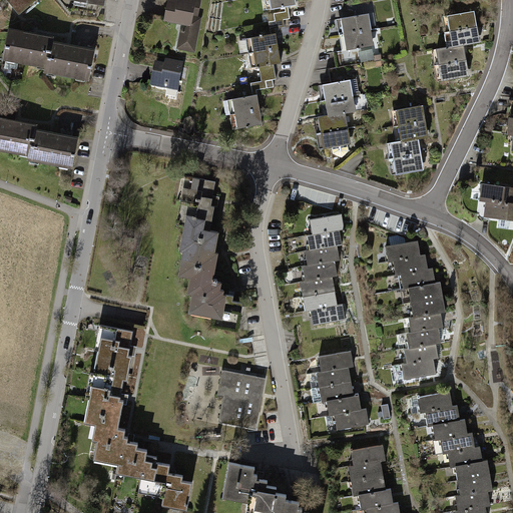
[(9,0),(9,1),(19,13),(34,0),(9,0)]
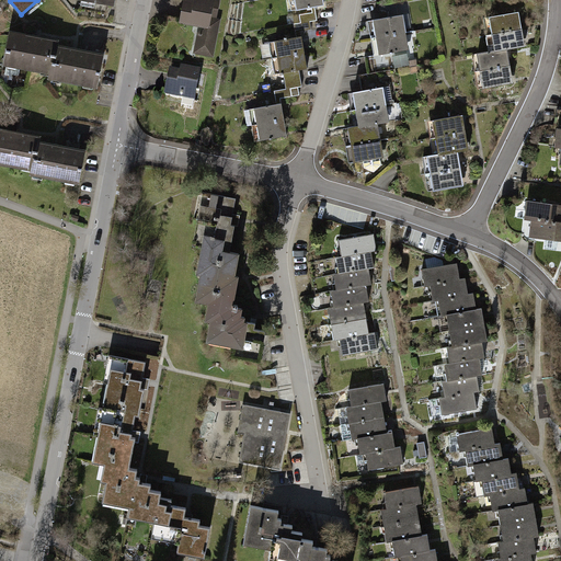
[(113,0),(81,0),(80,10),(106,14),(109,4),(112,4),(113,0)]
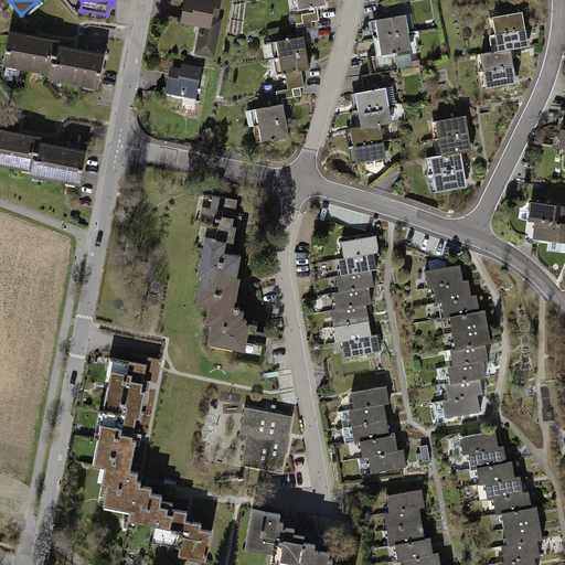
[(196,0),(196,2),(185,0),(181,22),(209,28),(209,31),(201,33),(198,52),(213,55),(220,21),(211,19),(212,14),(217,17),(221,1),(213,0),(196,0)]
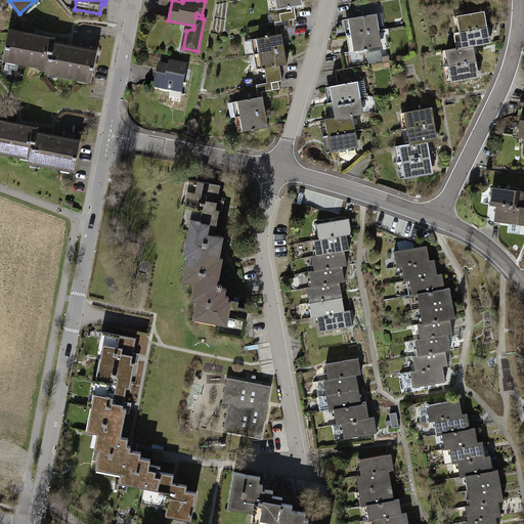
[(275,0),(277,9),(303,5),(301,0),(275,0)]
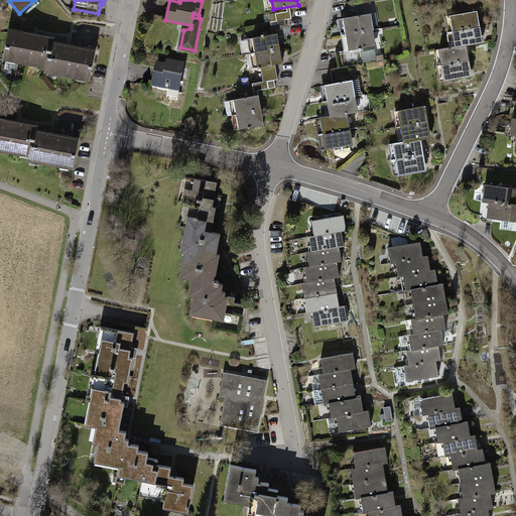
[(271,29),(286,27),(285,19),(291,18),(290,11),(275,13),(276,21),(270,22),(271,29)]
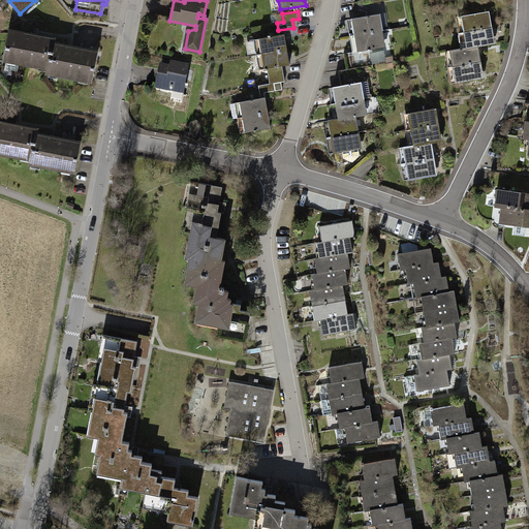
[(464,32),(492,27),(489,11),(462,16),(464,32)]
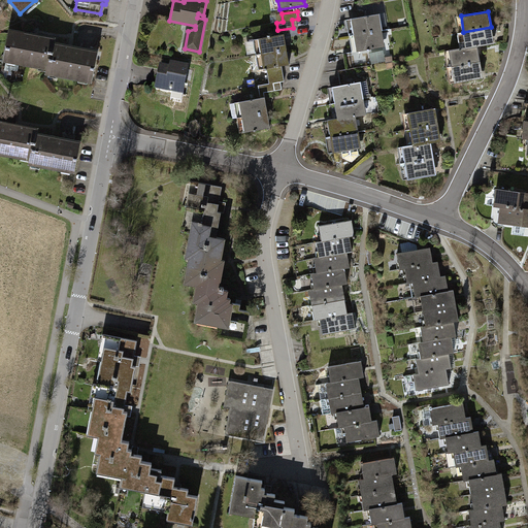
[(380,14),(352,19),(354,35),(382,30),(380,14)]
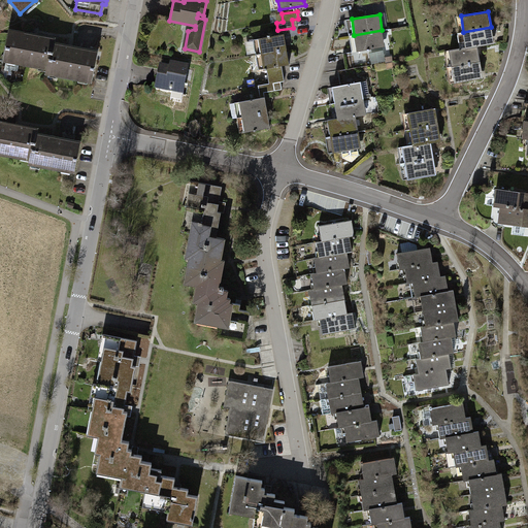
[(491,27),(463,32),(466,47),(476,46),(494,43),(491,27)]
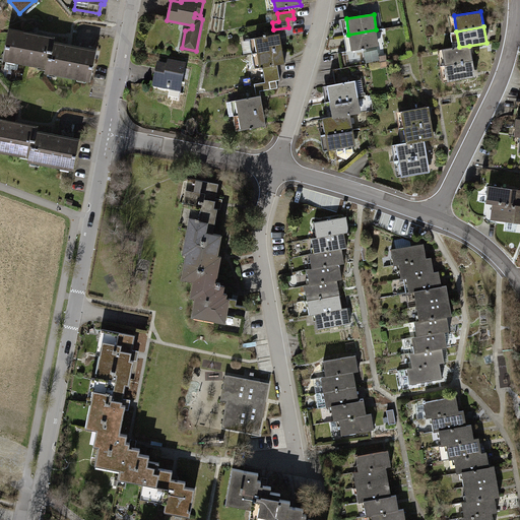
[(376,29),(348,35),(351,51),(379,46),(376,29)]
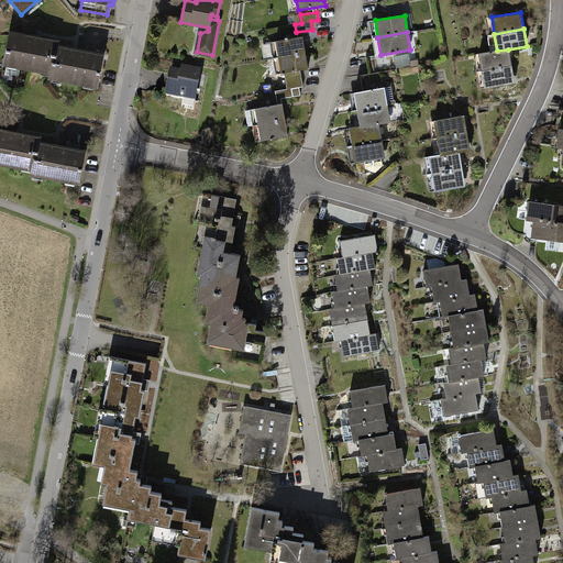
[(50,77),(51,78),(56,47),(57,42),(10,33),(4,64),(51,73),(50,77)]
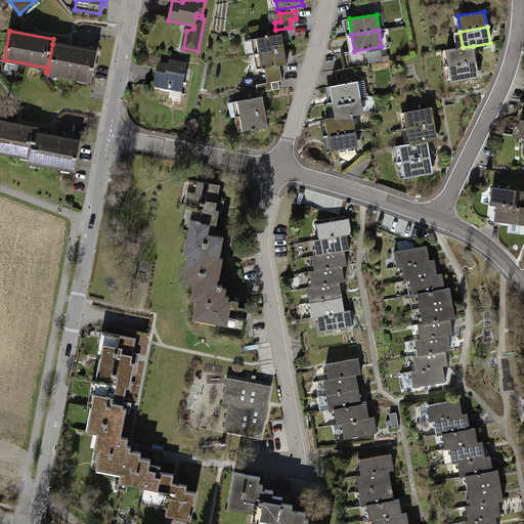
[(255,54),(285,49),(281,34),(252,39),(252,40),(248,41),(250,55),(255,54)]
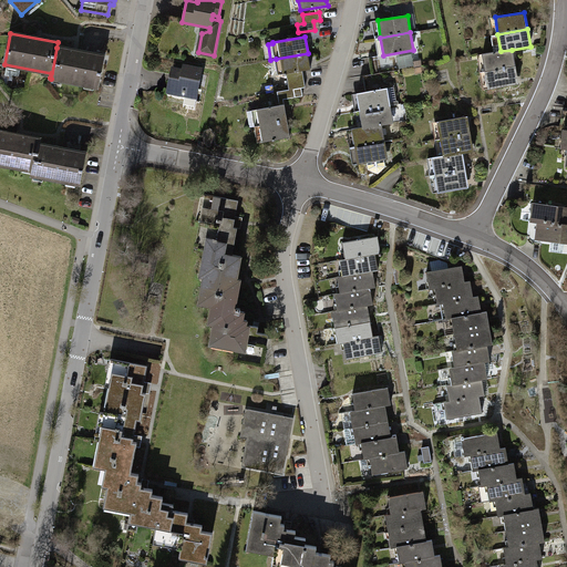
[(104,57),(57,48),(51,79),(98,88),(104,57)]
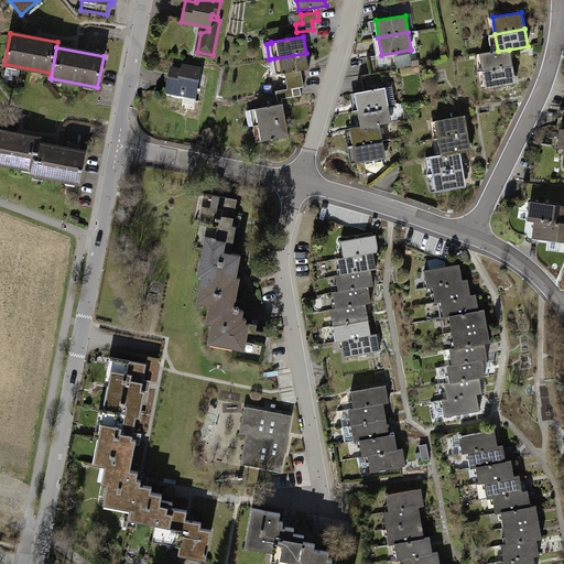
[(509,50),(498,51),(480,54),(483,72),(512,66),(509,50)]
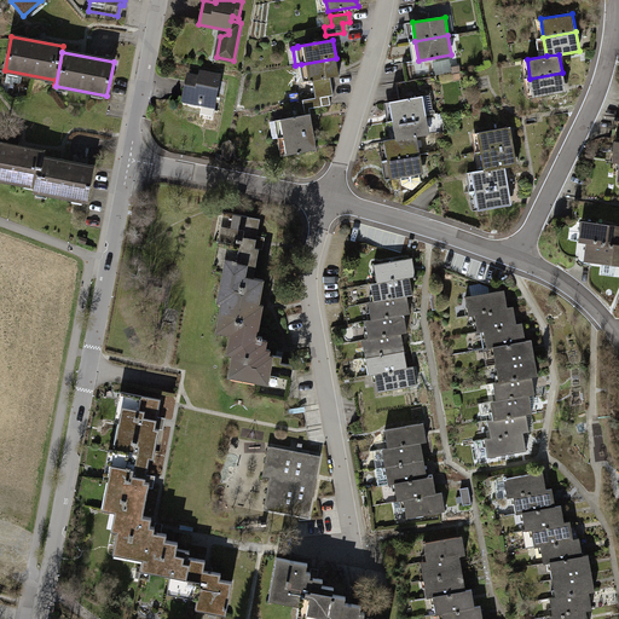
[(330,77),(340,76),(336,58),(301,64),(304,82),(312,80),(314,90),(333,86),(330,77)]
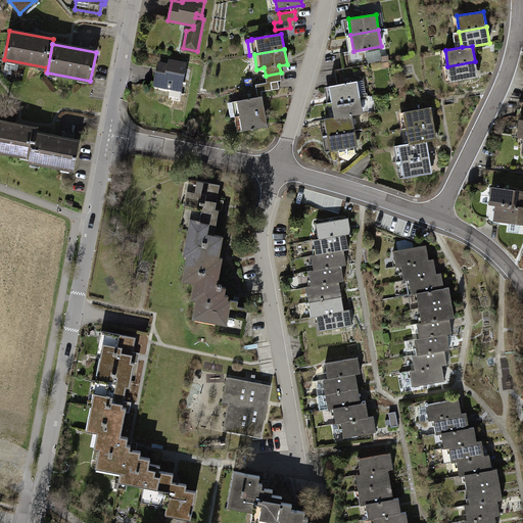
[(478,78),(475,61),(447,66),(450,82),(478,78)]
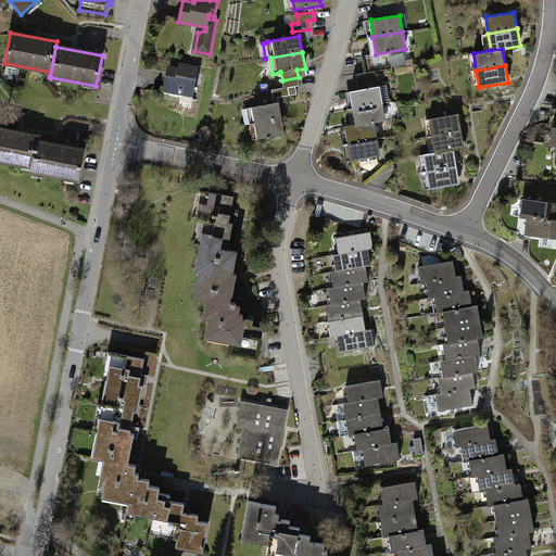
[(179,74),(168,73),(164,95),(192,100),(196,85),(200,86),(203,74),(180,70),(179,74)]
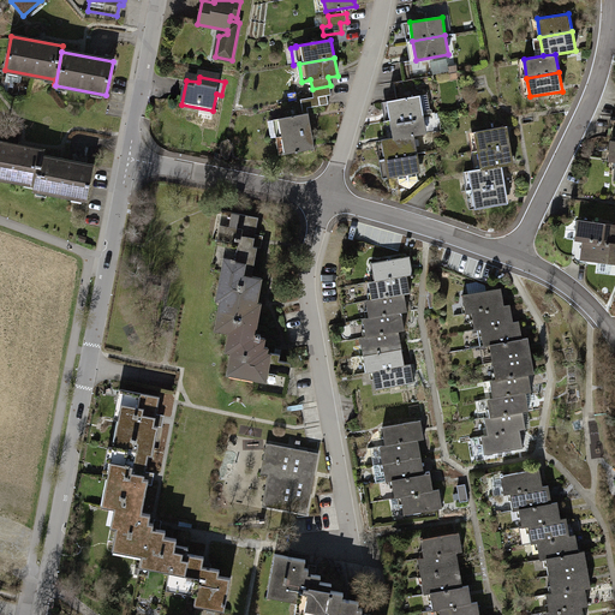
[(303,108),(328,105),(327,95),(332,95),(330,85),(312,89),(314,97),(300,100),(303,108)]
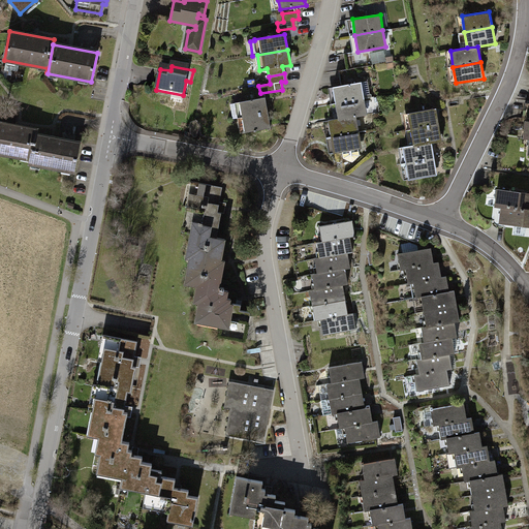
[(370,94),(367,82),(334,87),(336,103),(365,98),(372,97),(371,94),(370,94)]
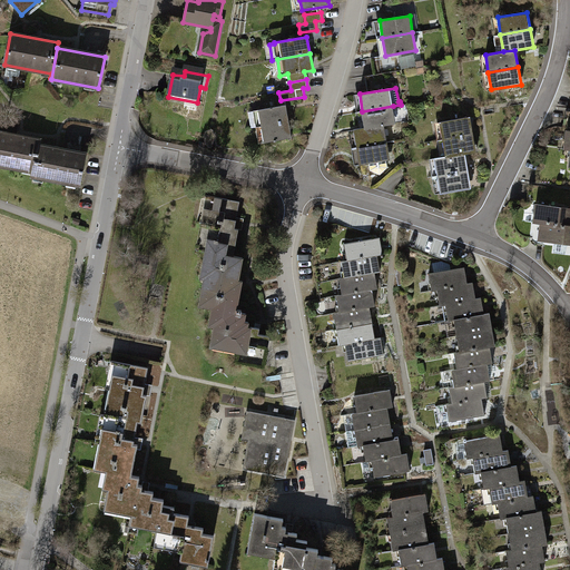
[(262,127),(288,121),(286,105),(258,110),(262,127)]
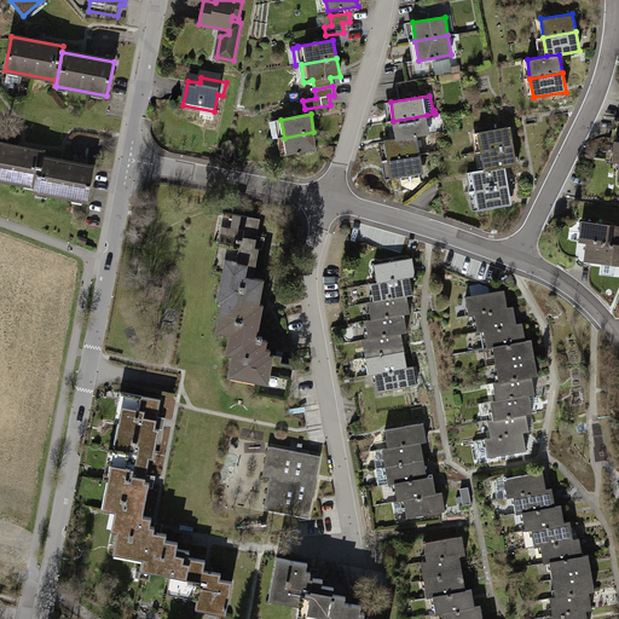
[(427,115),(393,121),(397,139),(417,136),(429,134),(427,115)]
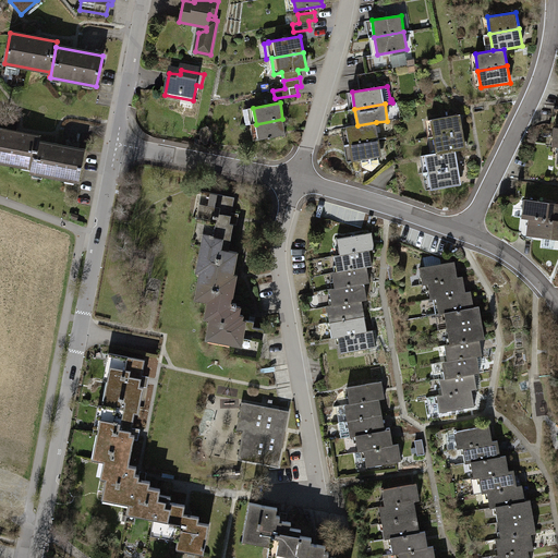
[(434,136),(463,132),(460,114),(431,120),(434,136)]
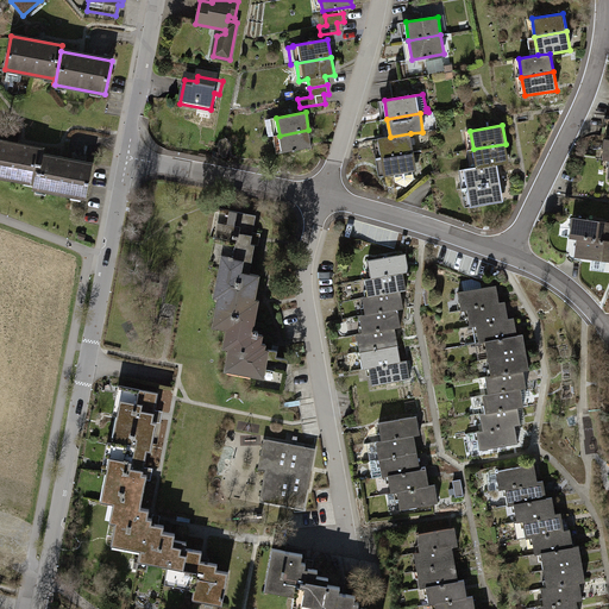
[(295,150),(312,148),(308,130),(280,136),(282,152),(293,151),(293,152),(295,152),(295,150)]
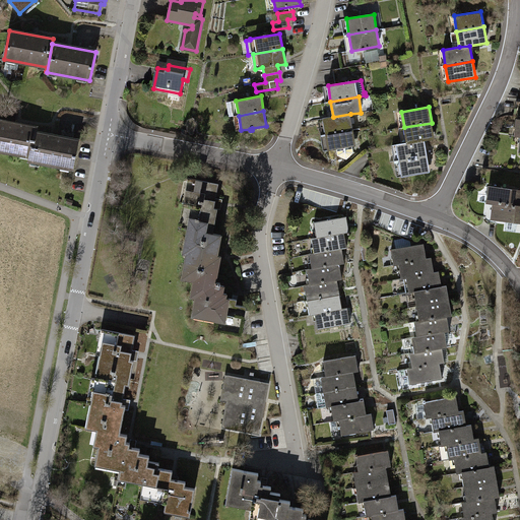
[(353,130),(350,114),(333,117),(323,119),(326,134),(353,130)]
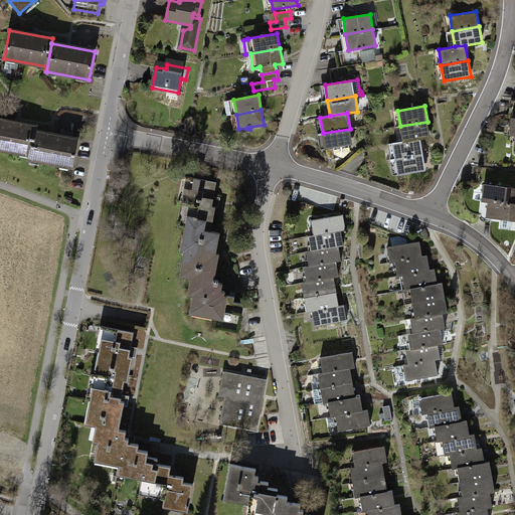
[(28,159),(29,159),(35,131),(35,127),(0,120),(0,149),(29,155),(28,159)]
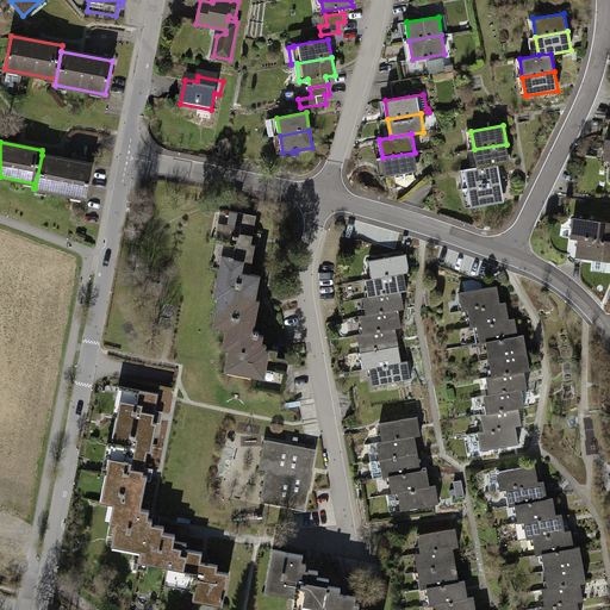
[(506,144),(474,149),(477,168),(497,165),(509,162),(506,144)]
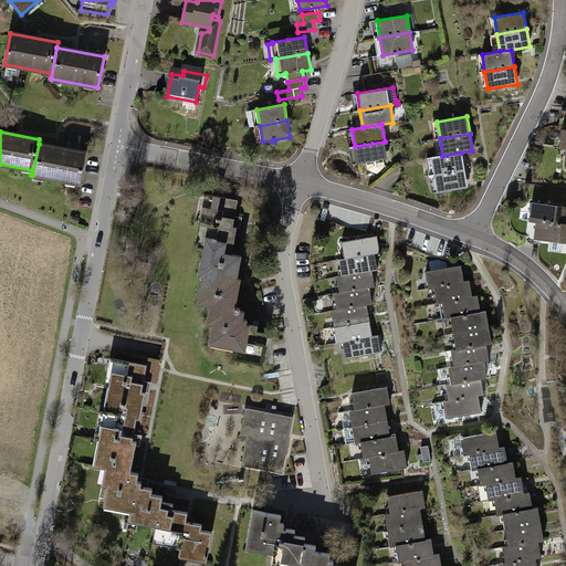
[(385,142),(355,146),(357,164),(367,161),(368,169),(377,173),(385,166),(384,159),(387,158),(385,142)]
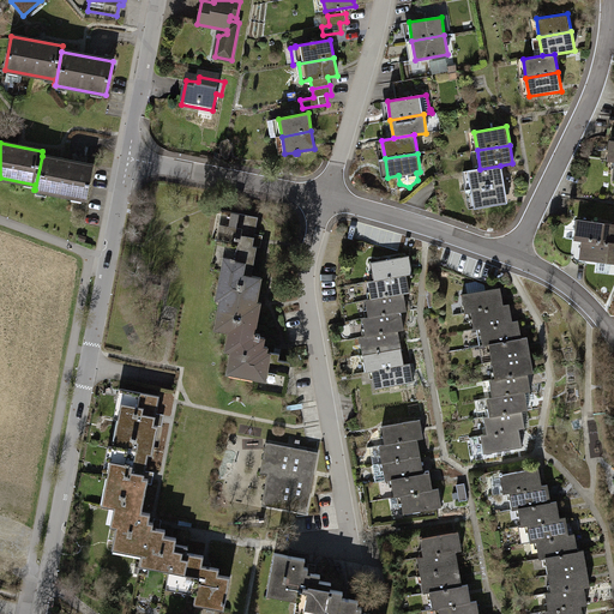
[(92,166),(42,156),(35,190),(86,199),(92,166)]
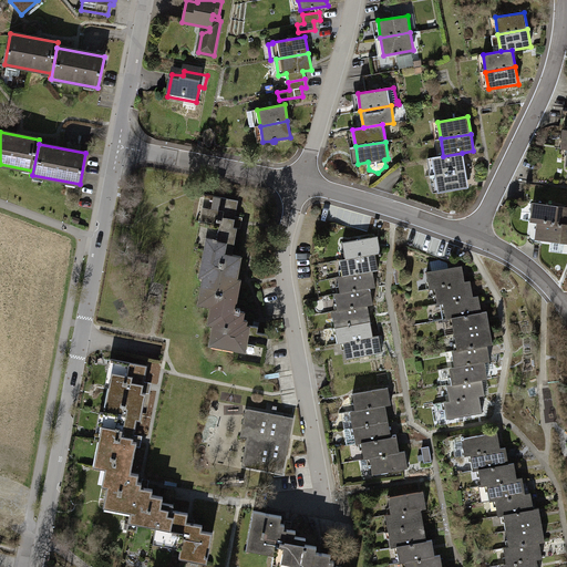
[(462,153),(443,156),(433,157),(435,175),(465,169),(462,153)]
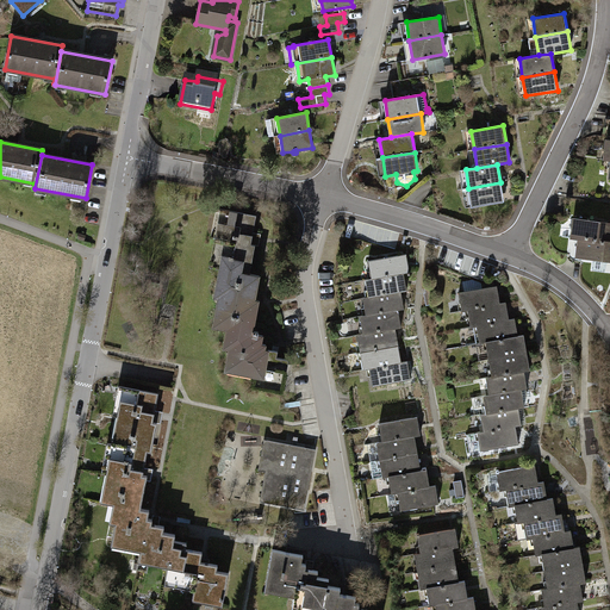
[(504,201),(500,182),(468,188),(472,206),(504,201)]
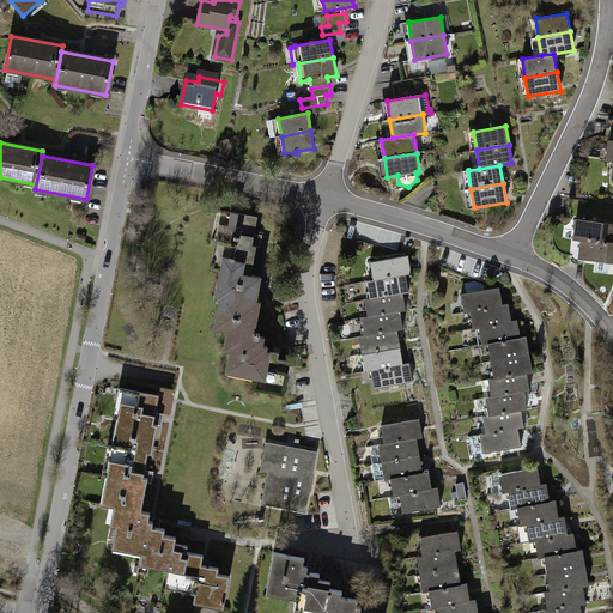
[(217,269),(224,271),(250,275),(252,275),(256,246),(255,246),(258,238),(254,237),(258,217),(224,211),(218,240),(222,241),(217,269)]
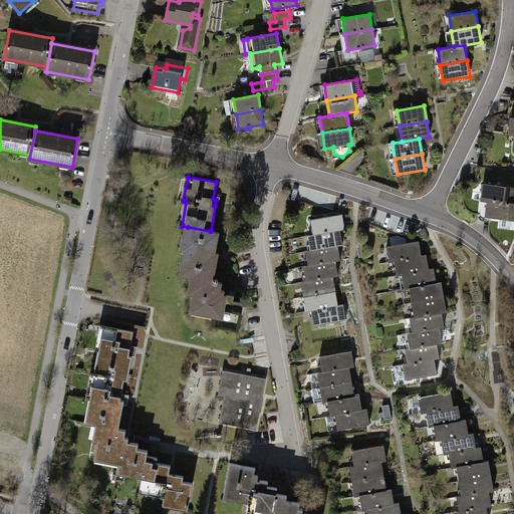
[(489,201),(513,204),(513,201),(513,189),(497,187),(497,186),(485,184),(483,201),(489,201)]
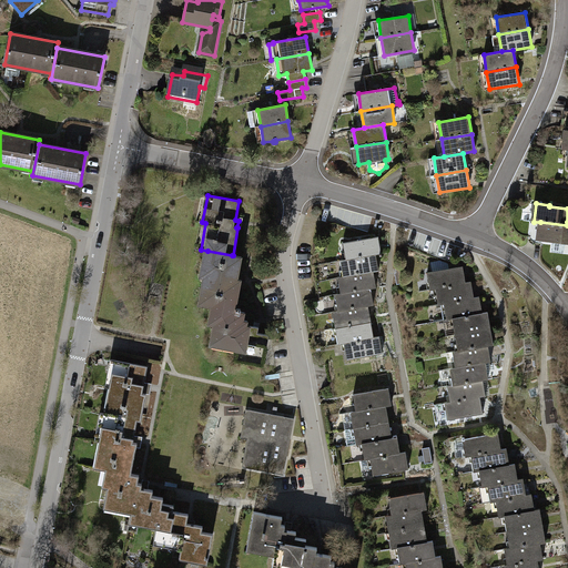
[(567,225),(540,222),(538,240),(553,241),(553,240),(567,242),(567,225)]
